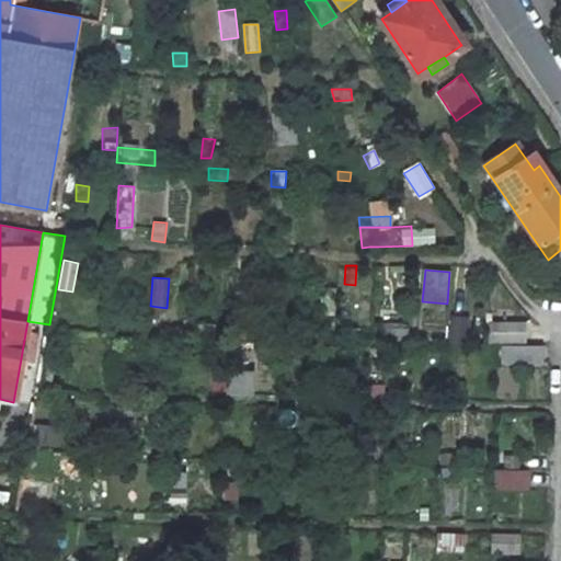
[(144,297),(115,292),(112,299),(105,300),(105,313),(121,313),(122,309),(141,309),(144,297)]
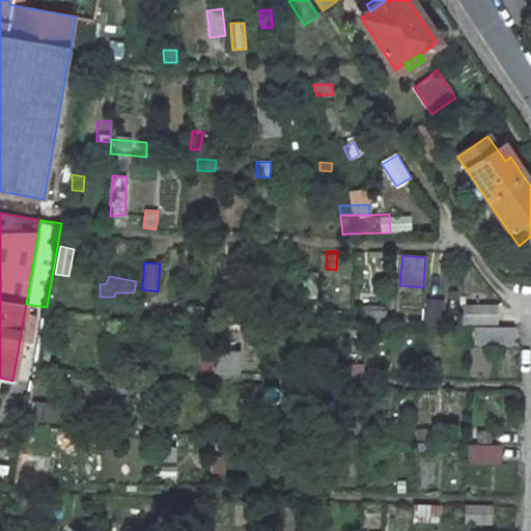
[(439,326),(443,299),(425,297),(421,324),(439,326)]
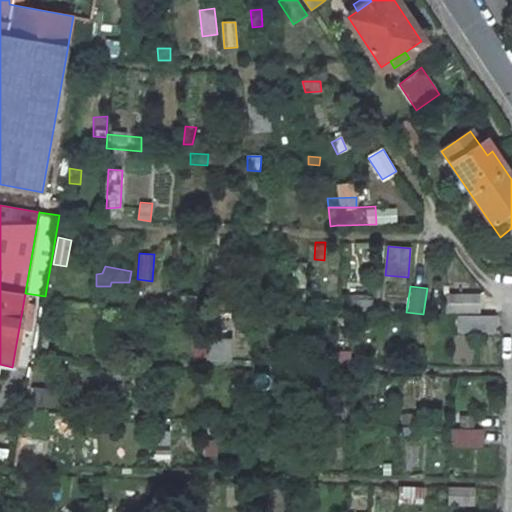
[(292,297),(306,298),(306,289),(293,289),(292,297)]
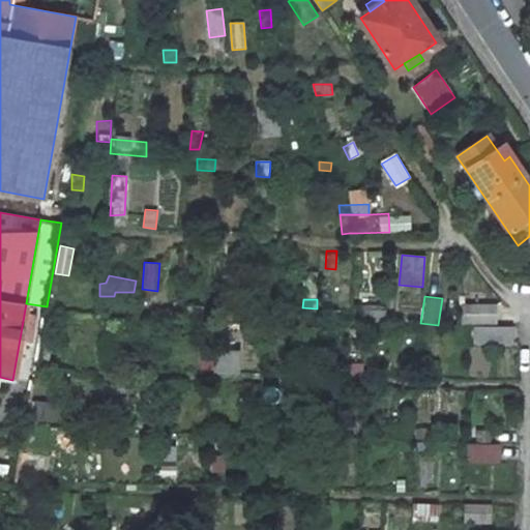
[(497,323),(498,305),(464,305),(462,322),(497,323)]
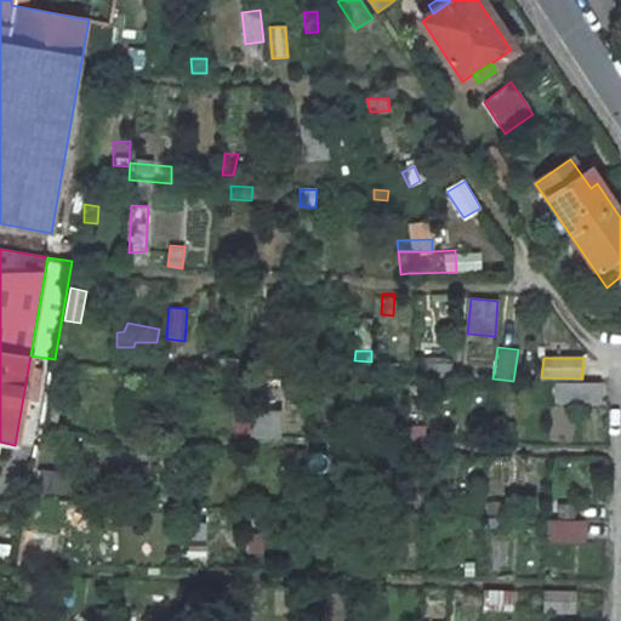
[(218,371),(239,372),(239,360),(218,359),(218,371)]
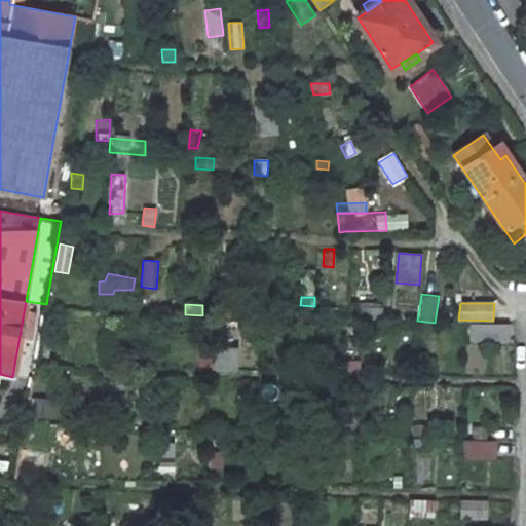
[(353,318),(382,320),(383,307),(354,307),(353,318)]
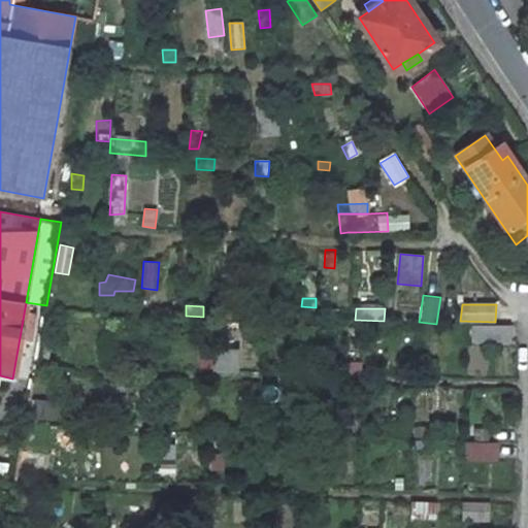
[(276,332),(277,325),(266,323),(264,331),(276,332)]
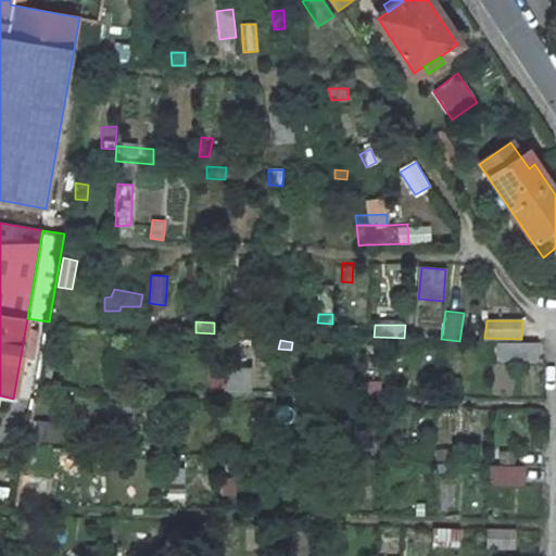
[(532,359),(532,342),(497,342),(496,359),(532,359)]
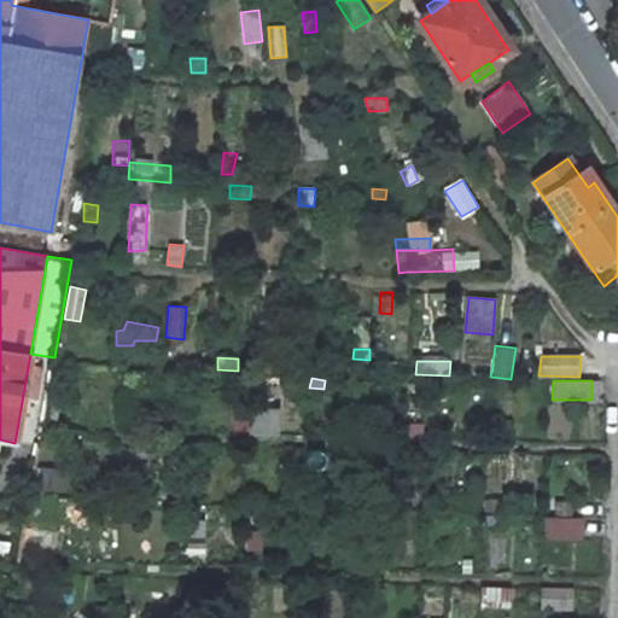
[(47,418),(58,421),(60,403),(50,401),(47,418)]
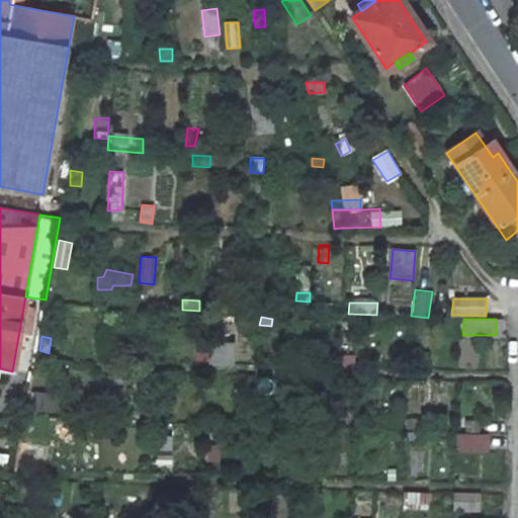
[(164,352),(165,342),(156,341),(156,352),(164,352)]
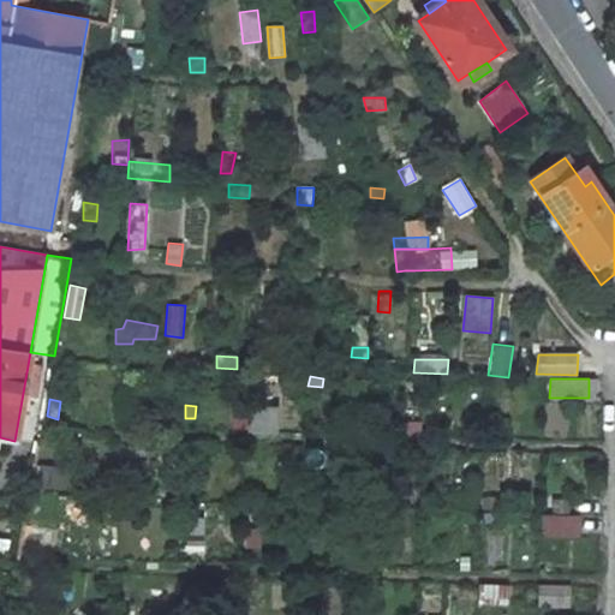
[(278,433),(279,407),(248,406),(246,433),(278,433)]
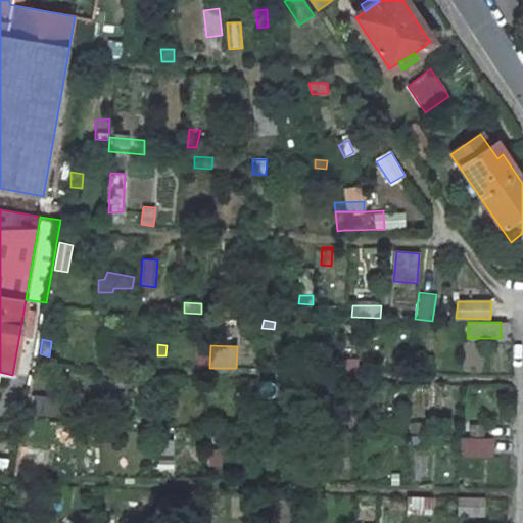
[(380,371),(381,359),(360,361),(360,371),(380,371)]
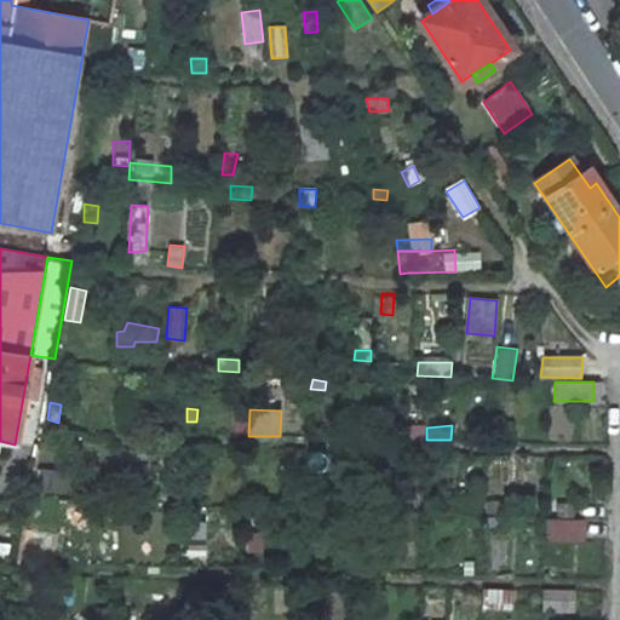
[(423,426),(397,426),(397,438),(424,440),(423,426)]
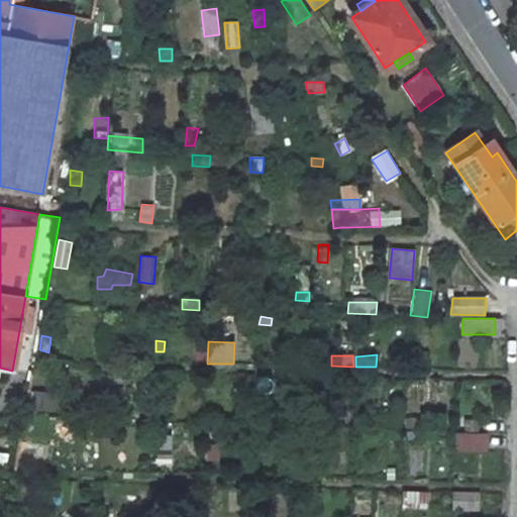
[(142,396),(149,397),(150,374),(140,375),(141,389),(142,396)]
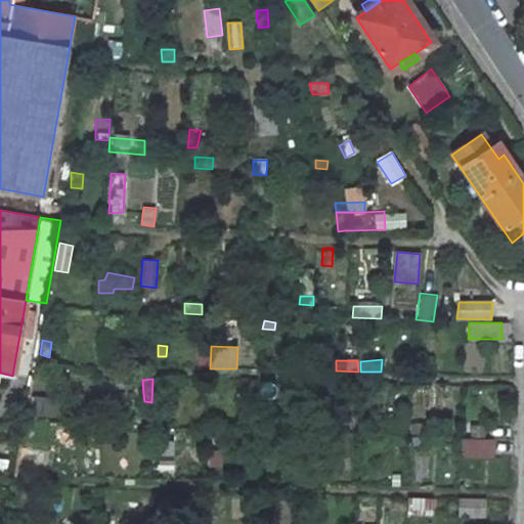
[(170,392),(170,379),(157,379),(157,392),(170,392)]
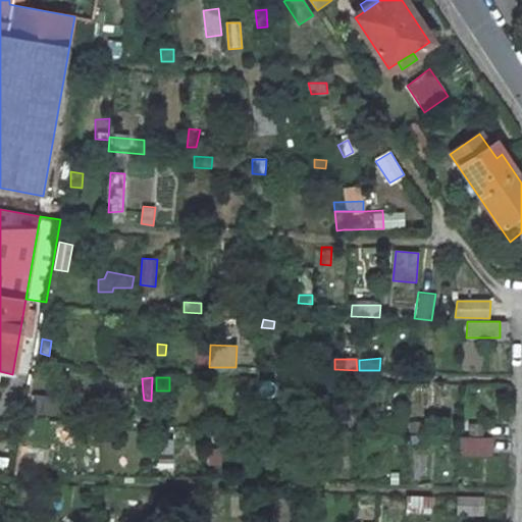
[(237,398),(257,397),(257,378),(242,378),(242,390),(237,392),(237,398)]
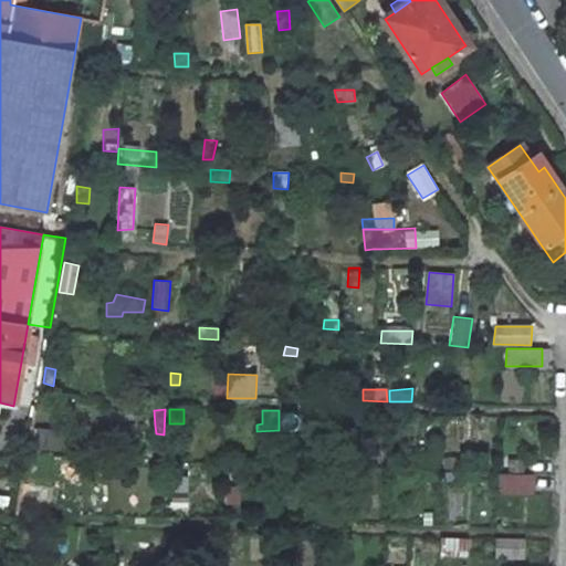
[(389,425),(388,413),(359,413),(359,427),(379,428),(379,423),(389,425)]
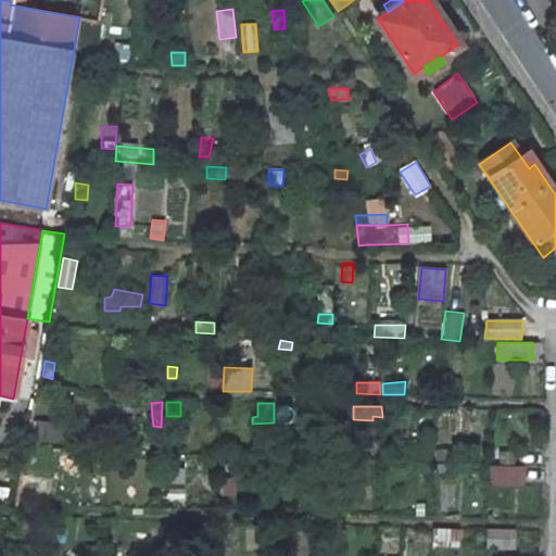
[(288,428),(288,421),(285,421),(281,421),(275,421),(275,437),(288,437),(288,428)]
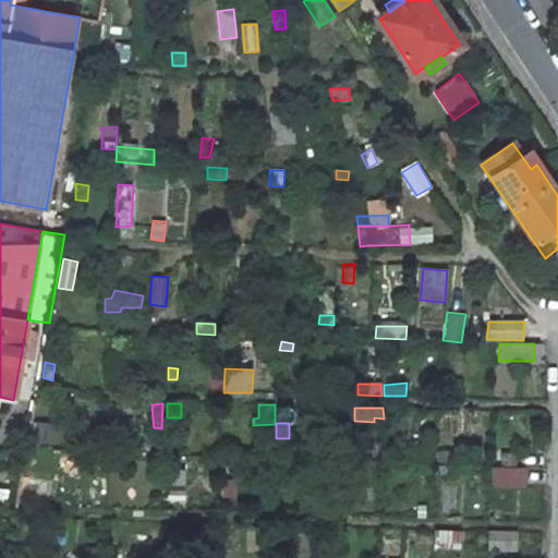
[(300,444),(300,429),(289,429),(289,438),(289,444),(300,444)]
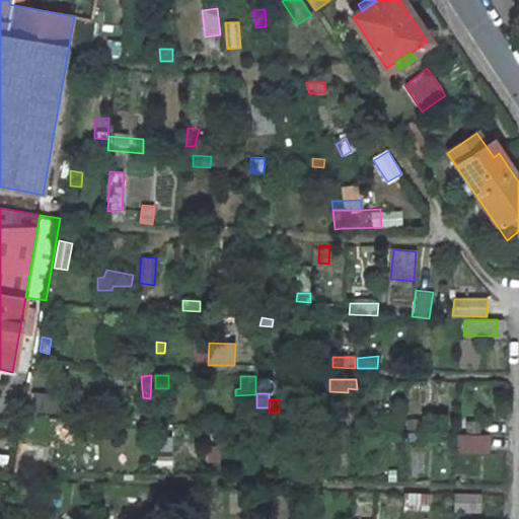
[(422,417),(415,417),(415,403),(404,405),(403,418),(404,419),(404,430),(408,432),(417,433),(422,433),(422,417)]
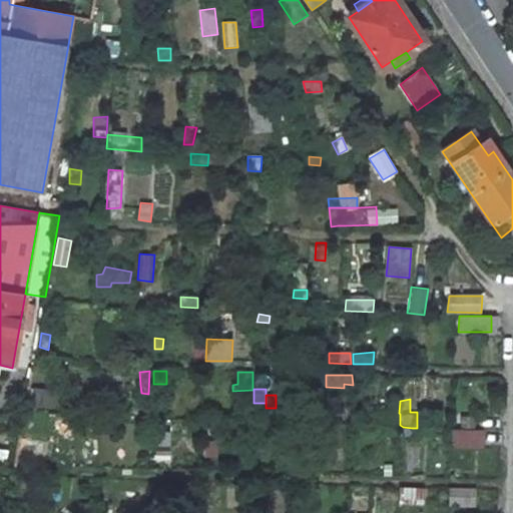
[(82,411),(83,401),(63,400),(63,410),(82,411)]
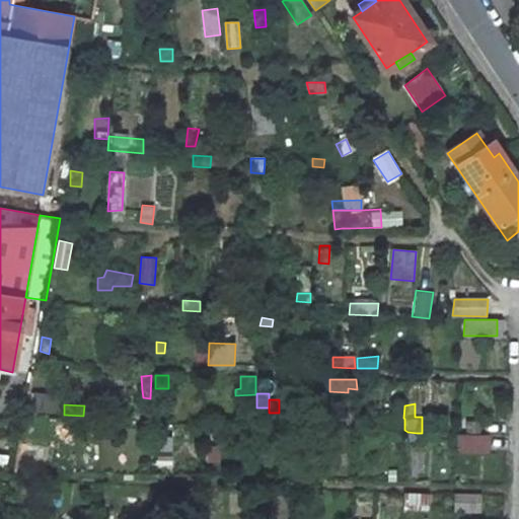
[(256,424),(269,424),(269,413),(269,408),(256,408),(256,424)]
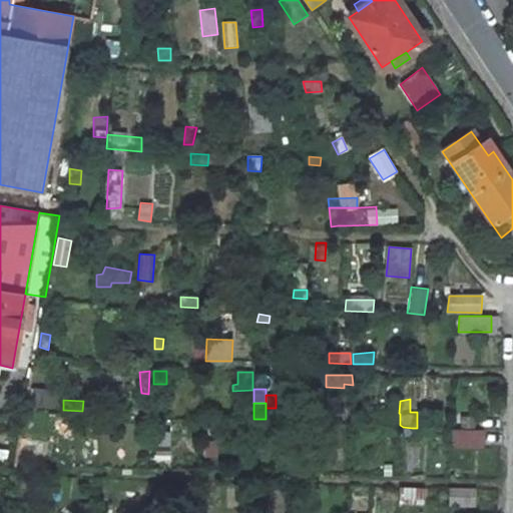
[(202,422),(200,460),(219,458),(221,422),(202,422)]
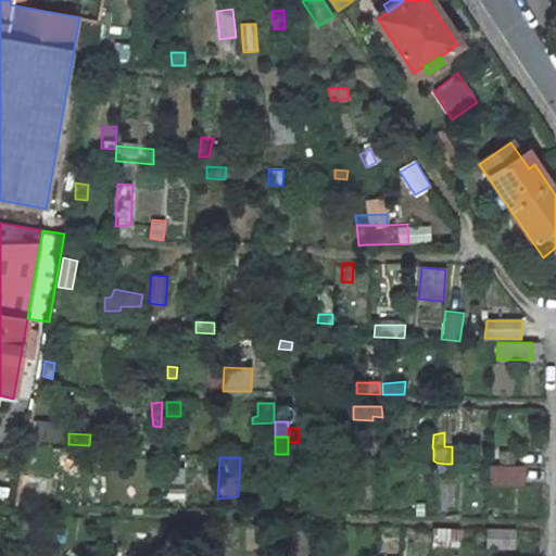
[(185,458),(165,459),(165,468),(198,470),(198,462),(185,462),(185,458)]
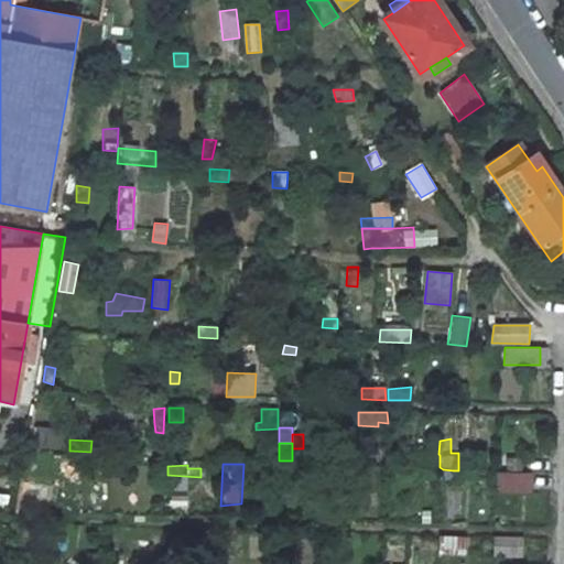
[(441,478),(452,479),(455,473),(442,470),(441,478)]
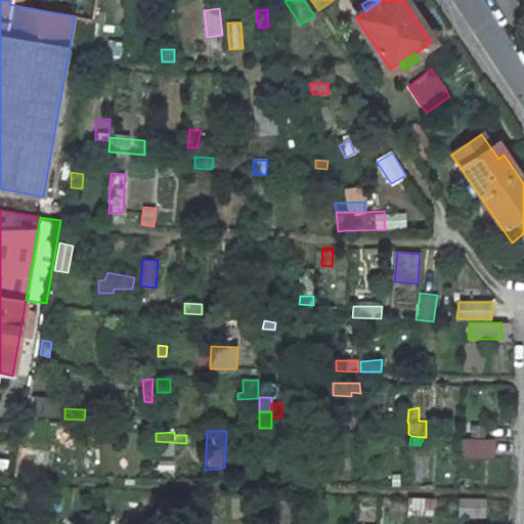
[(494,455),(494,440),(462,439),(461,456),(494,455)]
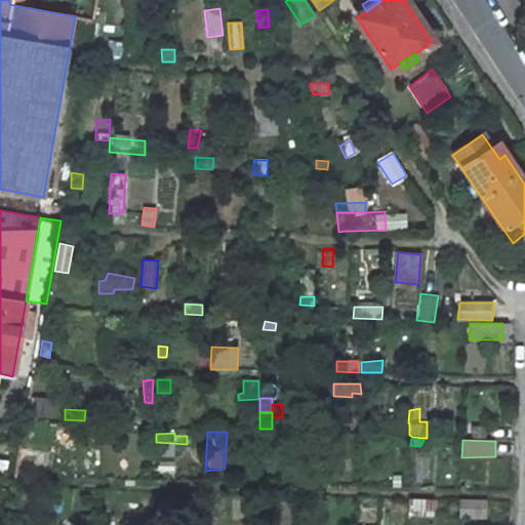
[(48,468),(51,453),(23,448),(19,461),(48,468)]
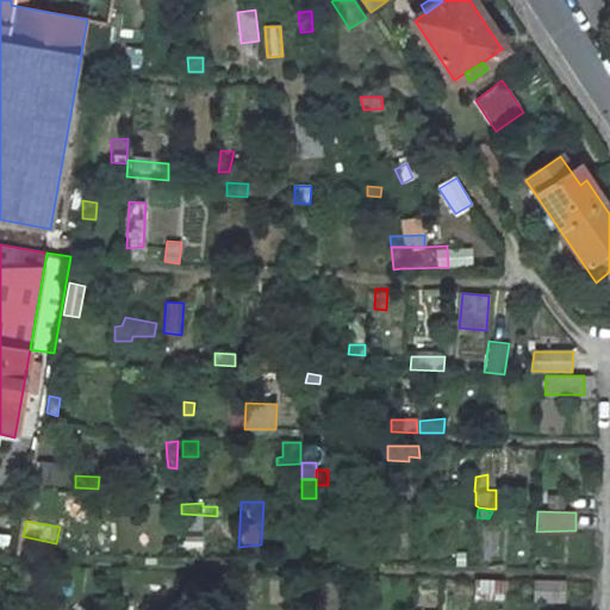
[(468,566),(467,546),(456,545),(453,566),(468,566)]
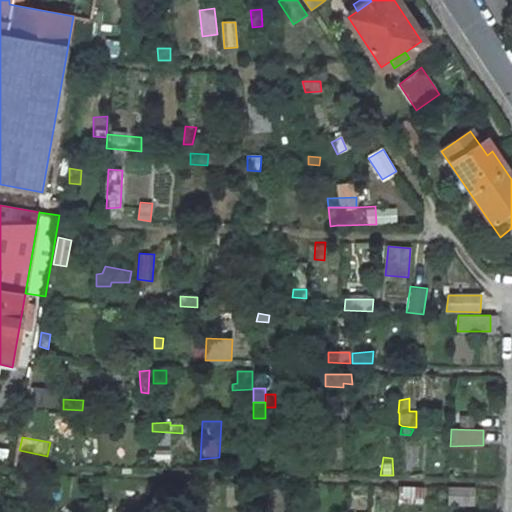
[(447,476),(460,477),(461,467),(447,467),(447,476)]
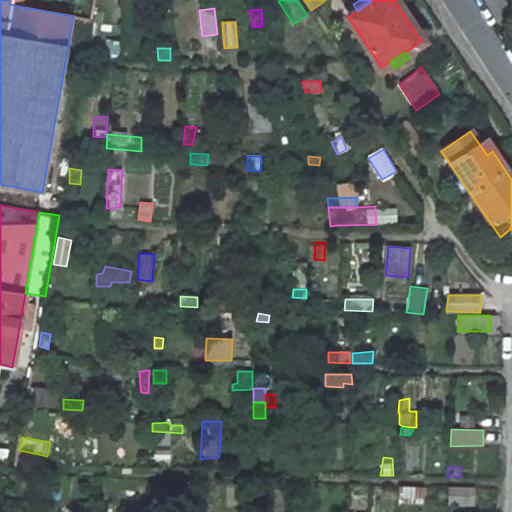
[(423,503),(423,487),(399,486),(398,503),(423,503)]
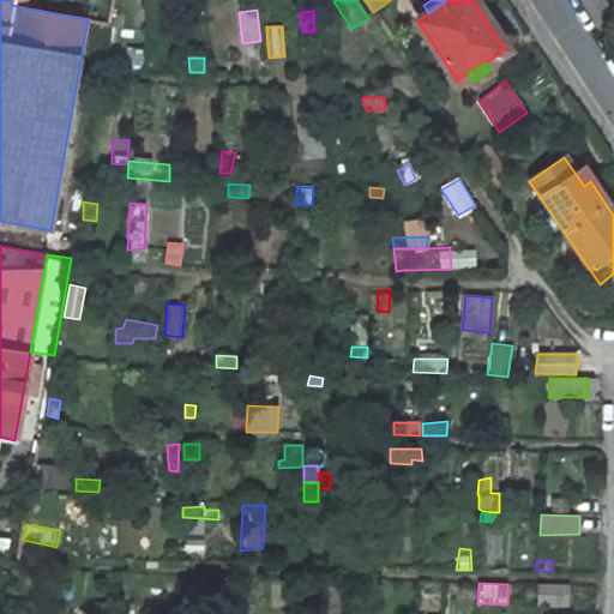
[(569,605),(569,585),(537,585),(537,606),(569,605)]
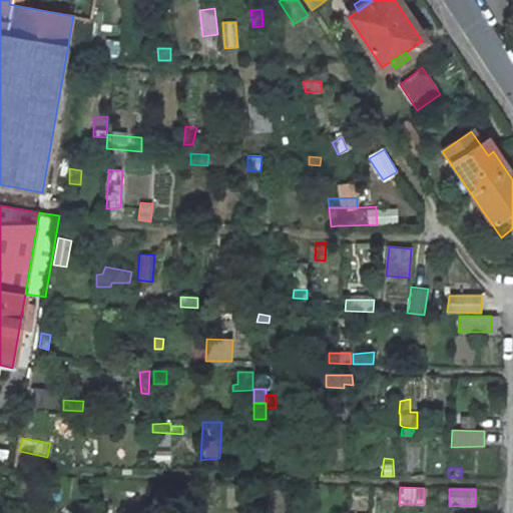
[(57,512),(68,512),(68,501),(58,500),(57,512)]
